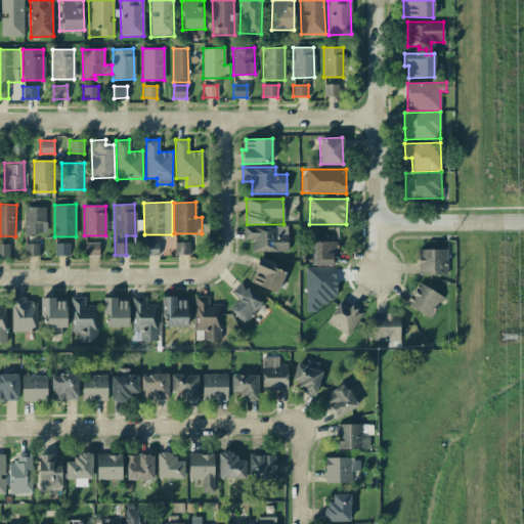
[(46,207),(24,207),(24,233),(46,233),(46,207)]
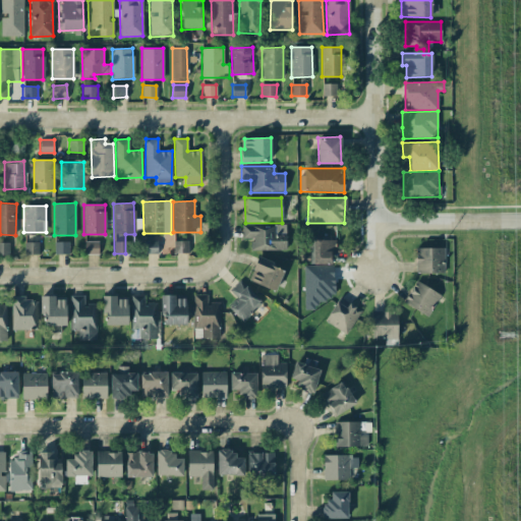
[(285,225),(242,226),(242,239),(250,238),(250,250),(286,249),(285,225)]
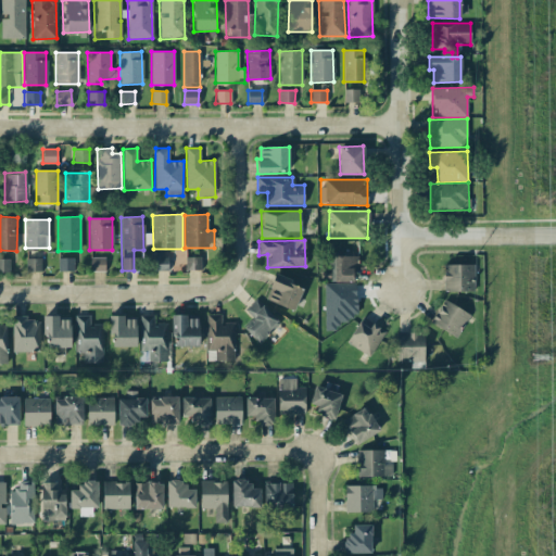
[(185,269),(201,270),(201,257),(185,256),(185,269)]
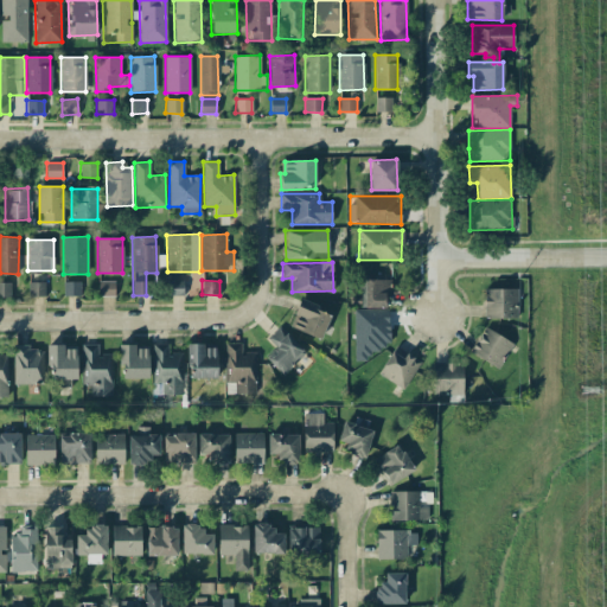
[(385,307),(387,293),(391,293),(391,280),(365,280),(364,307),(385,307)]
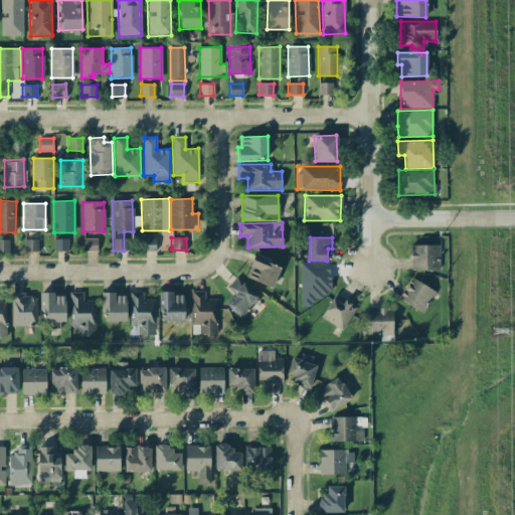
[(67,238),(53,239),(53,250),(67,250),(67,238)]
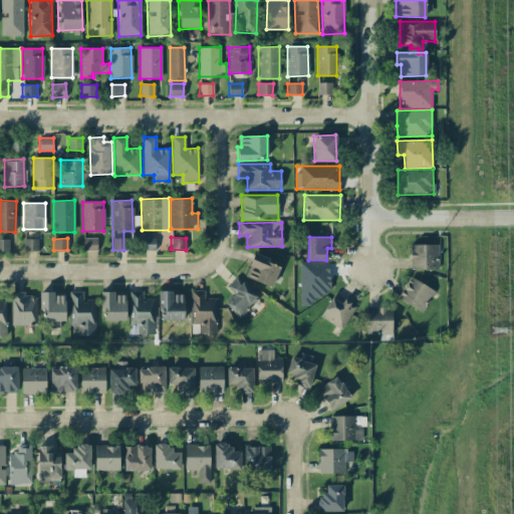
[(97,238),(83,238),(83,250),(97,251),(97,238)]
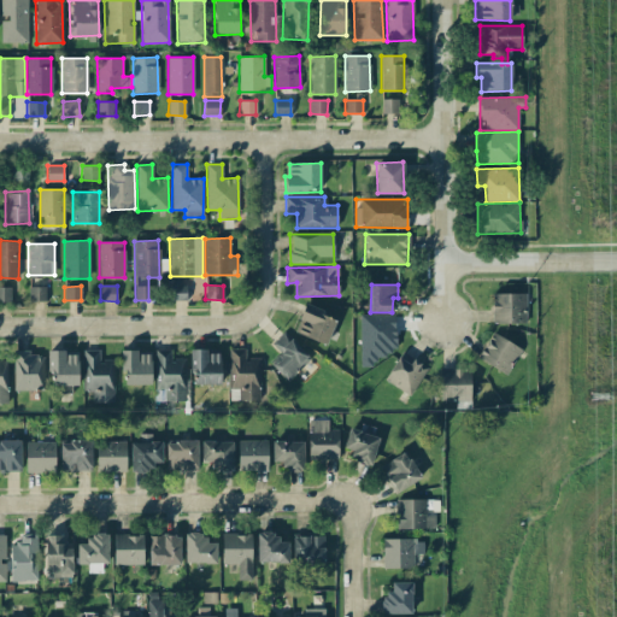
[(186,300),(186,286),(170,286),(170,300),(186,300)]
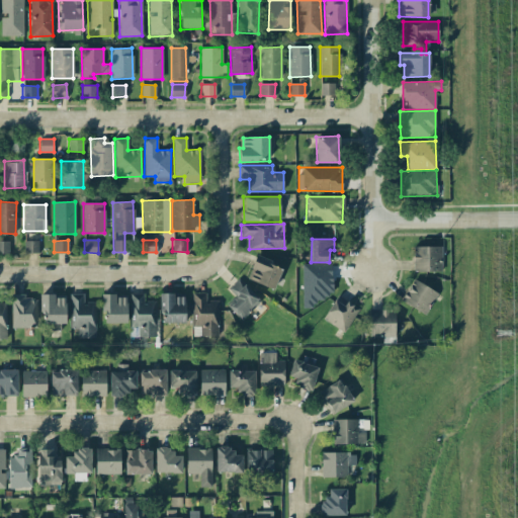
[(8,242),(0,241),(0,252),(8,253),(8,242)]
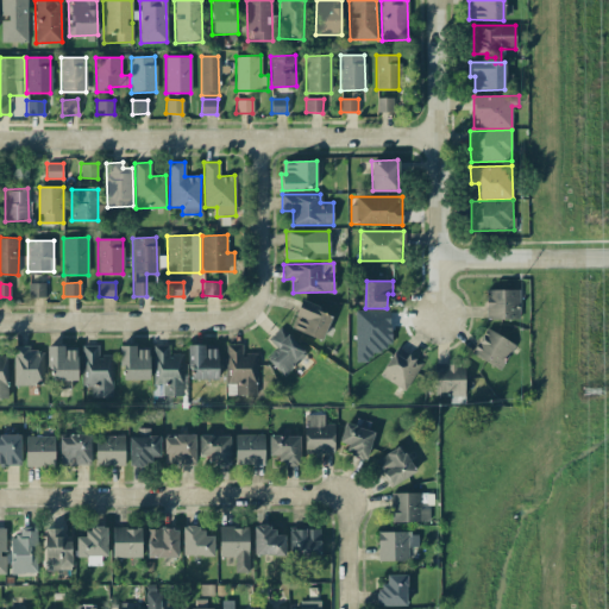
[(29,297),(45,296),(45,283),(29,283),(29,297)]
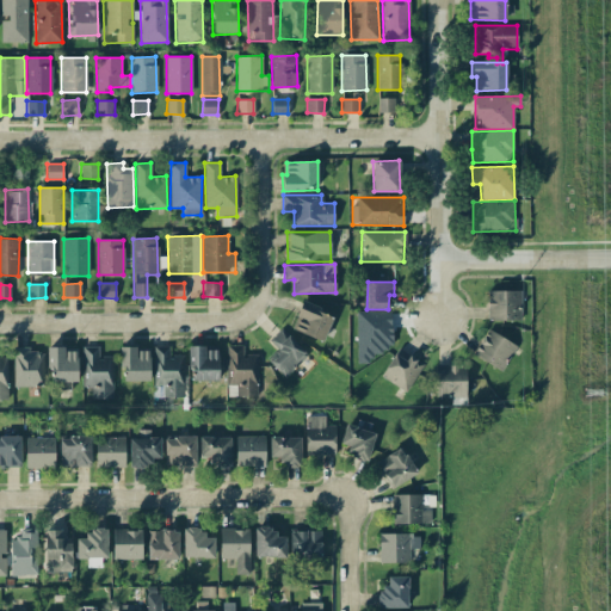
[(520,290),(487,290),(487,320),(520,320),(520,290)]
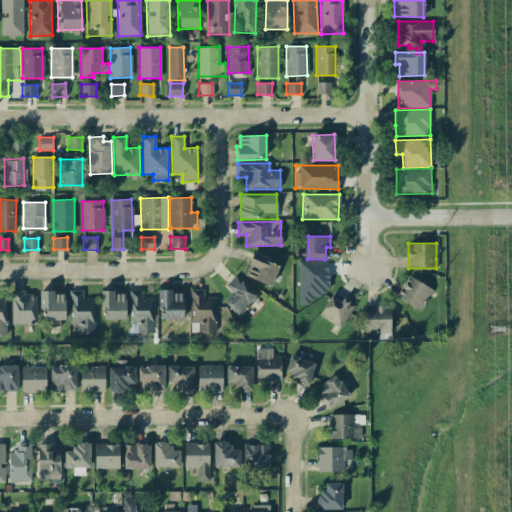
[(280,265),(255,253),(245,274),(270,286),(280,265)]
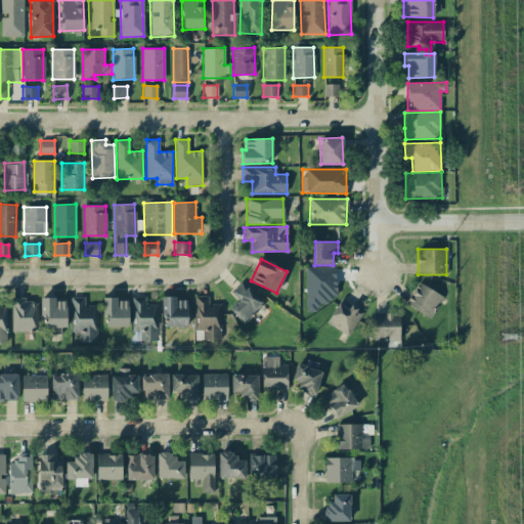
[(306,311),(318,311),(318,302),(336,302),(335,266),(305,267),(306,311)]
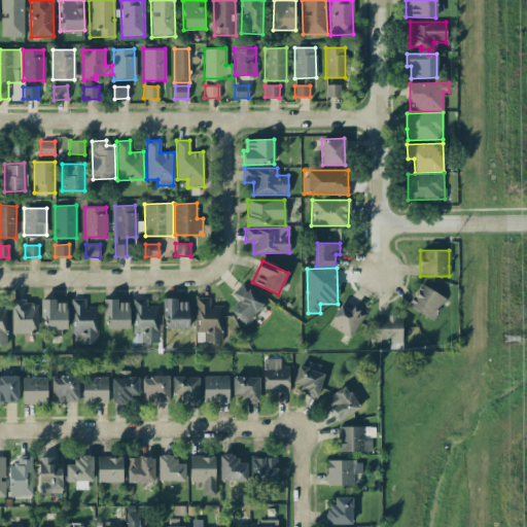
[(233,312),(245,325),(265,307),(243,283),(232,293),(241,304),(233,312)]
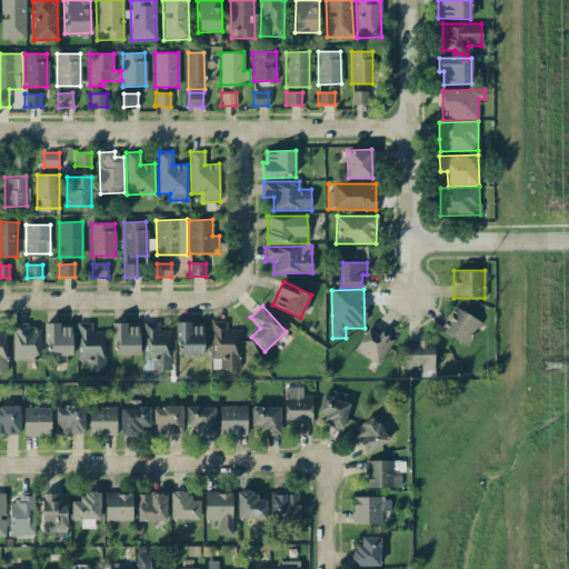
[(481,322),(453,306),(439,329),(467,346),(481,322)]
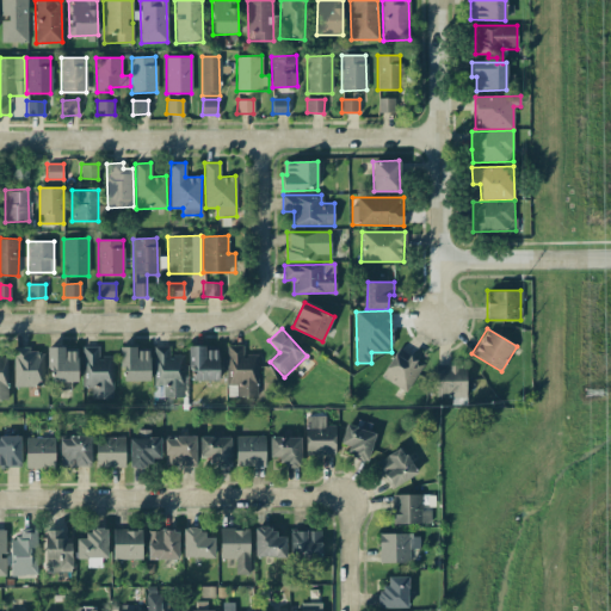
[(242,345),(226,345),(227,386),(235,386),(235,396),(258,395),(257,356),(242,356),(242,345)]
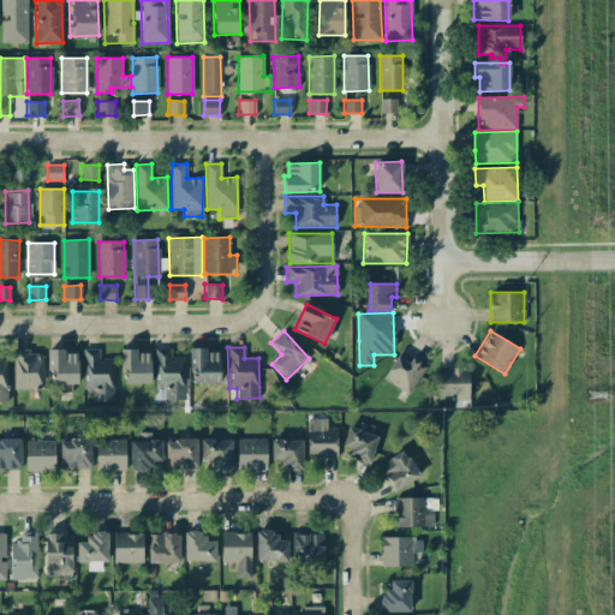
[(30,348),(13,350),(15,389),(43,389),(43,353),(30,353),(30,348)]
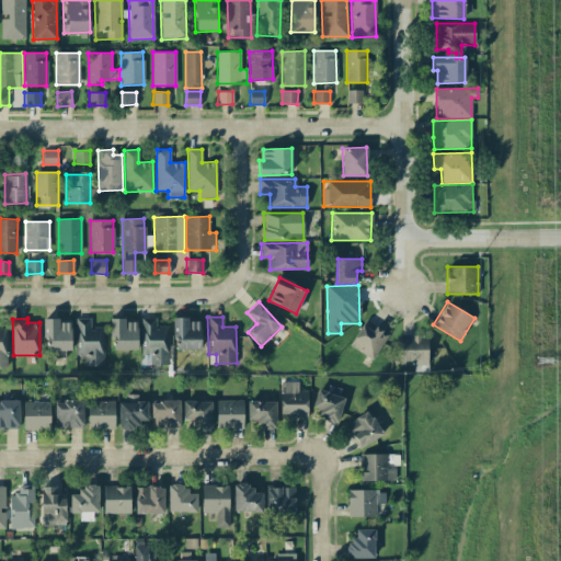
[(71,350),(70,322),(59,323),(59,318),(45,319),(45,351),(71,350)]
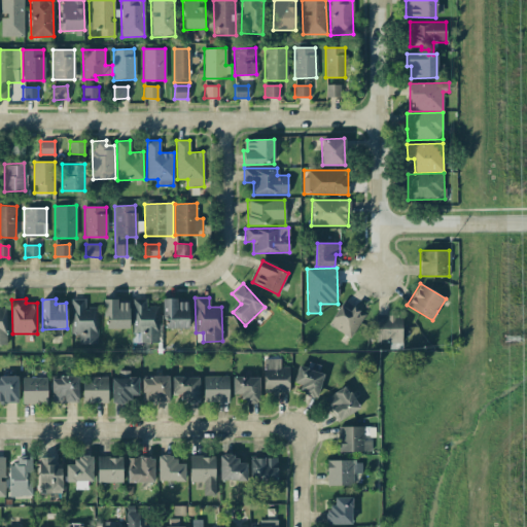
[(84,299),(71,299),(72,334),(79,334),(79,344),(98,343),(97,308),(84,308),(84,299)]
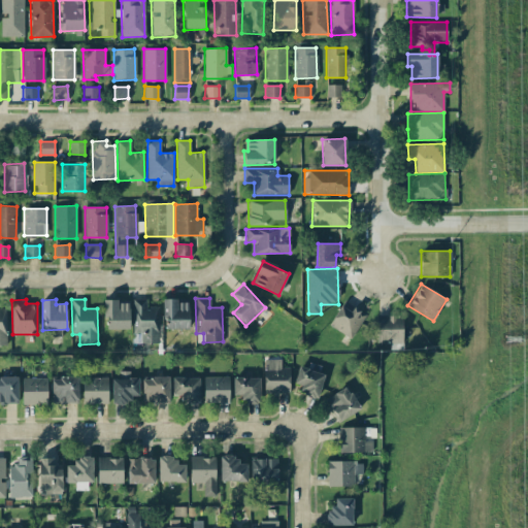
[(133,333),(140,333),(140,343),(159,343),(158,307),(146,307),(146,299),(133,299),(133,333)]
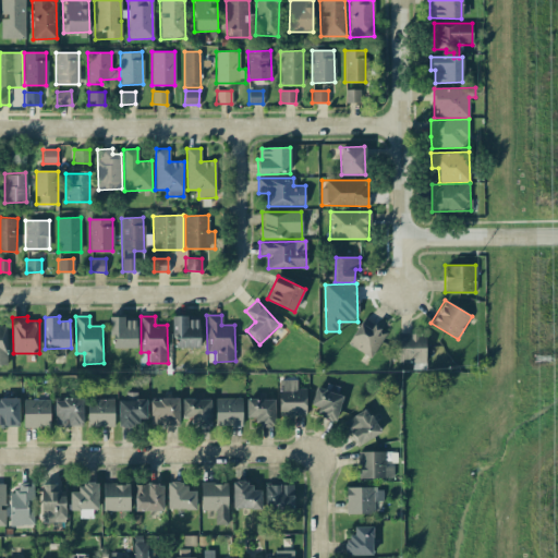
[(199,348),(199,317),(173,317),(173,347),(199,348)]
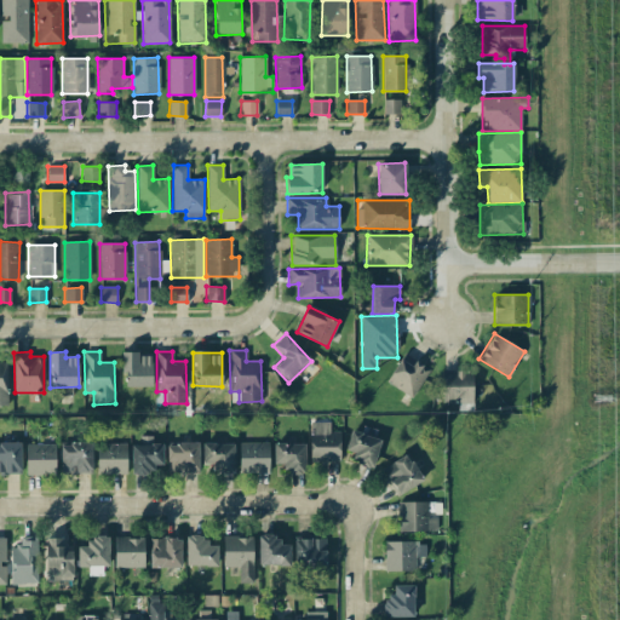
[(385,380),(411,397),(430,371),(405,352),(385,380)]
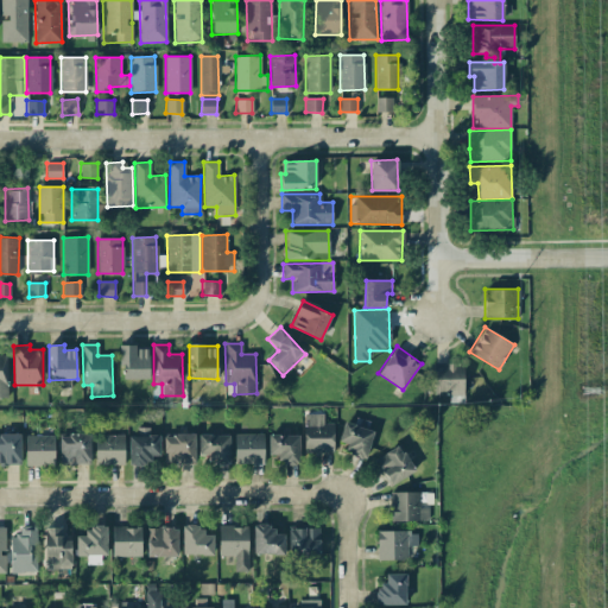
[(149,379),(149,347),(120,347),(120,379),(149,379)]
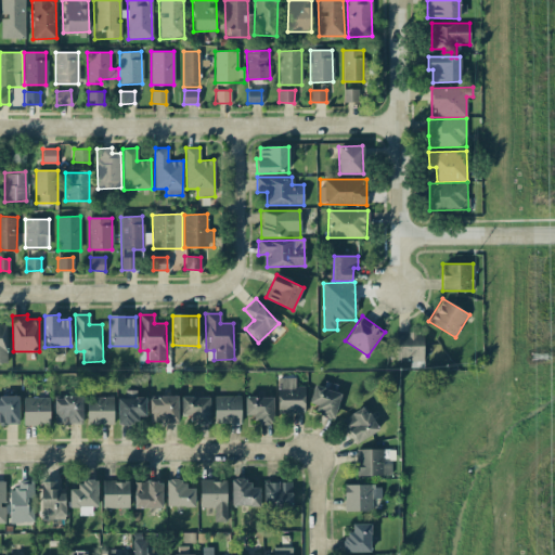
[(397,361),(423,361),(423,331),(396,331),(397,361)]
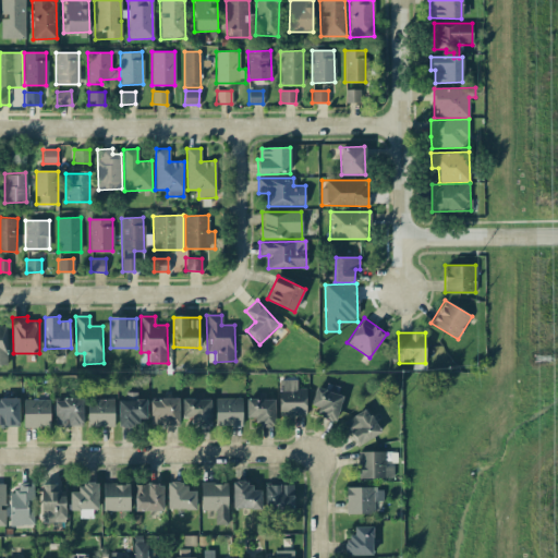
[(279,379),(278,415),(305,416),(306,388),(296,388),(296,380),(279,379)]
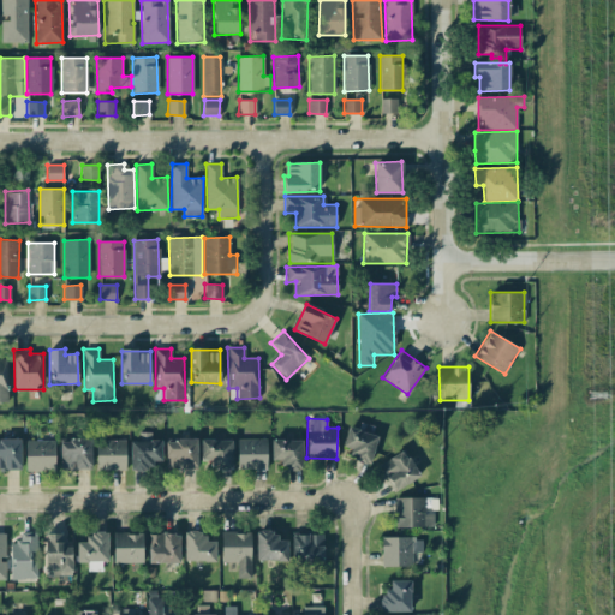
[(342,447),(353,449),(351,461),(370,465),(377,434),(346,428),(342,447)]
